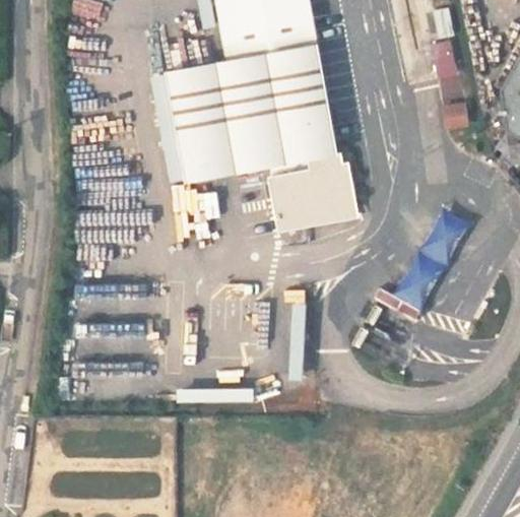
[(317,44),(309,0),(215,0),(225,61),(317,44)]
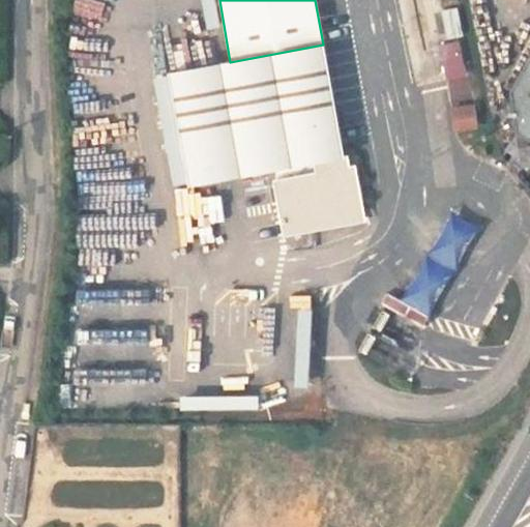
[(455,1),(435,7),(443,36),(464,31),(455,1)]
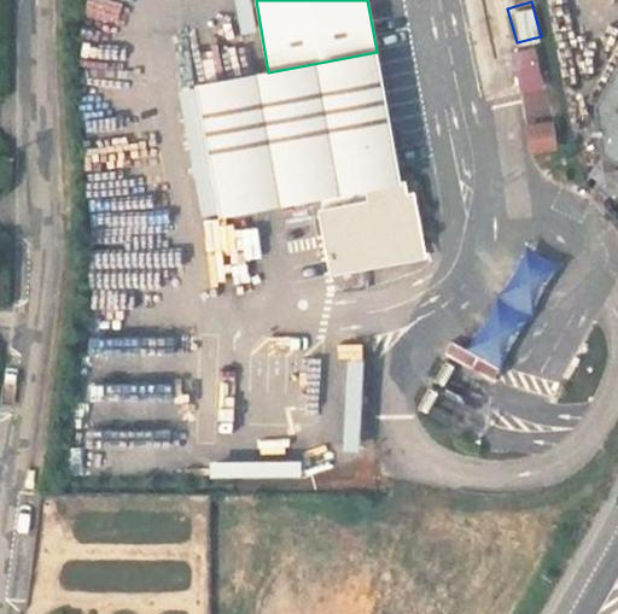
[(522,81),(542,77),(536,41),(514,44),(522,81)]
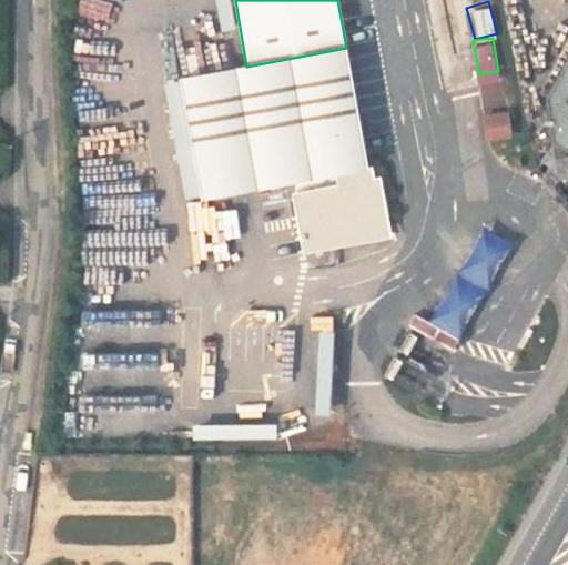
[(304,253),(383,238),(346,48),(181,79),(204,200),(341,174),(344,191),(294,201),(304,253)]
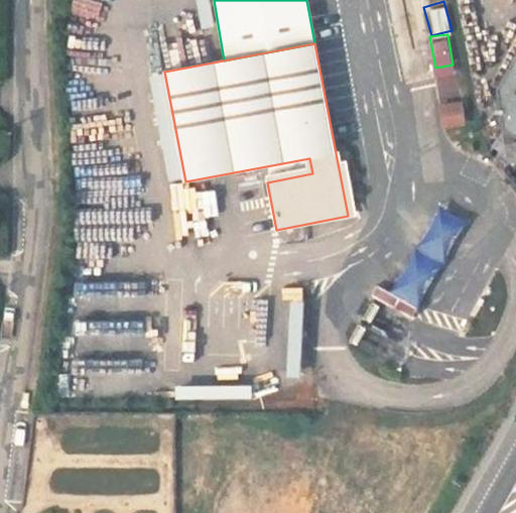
[(515,133),(515,46),(495,86),(505,127),(515,133)]
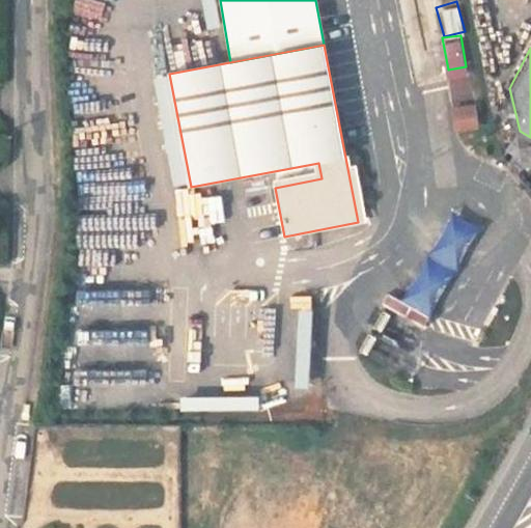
[(439,294),(438,272),(425,265),(397,309),(420,324),(439,294)]
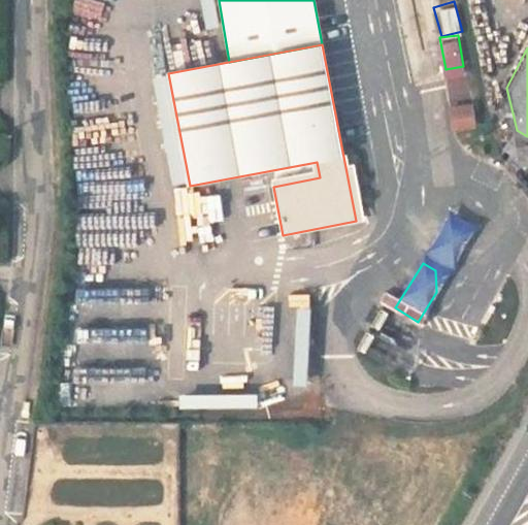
[(446,276),(435,270),(436,292),(446,276)]
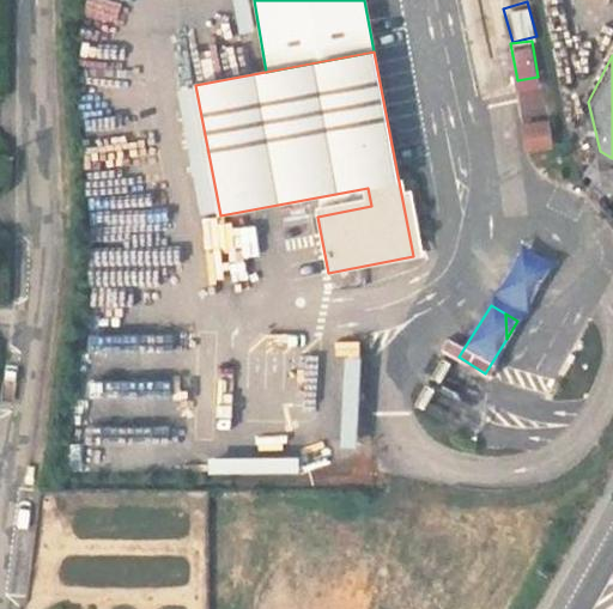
[(344,420),(359,420),(359,336),(345,336),(344,420)]
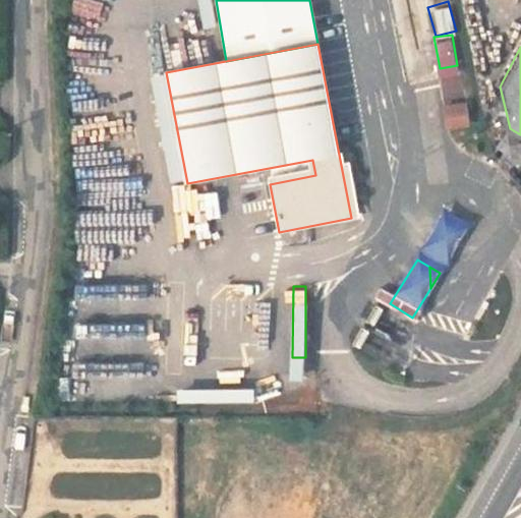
[(383,317),(404,331),(412,318),(390,303),(377,295),(368,306),(383,317)]
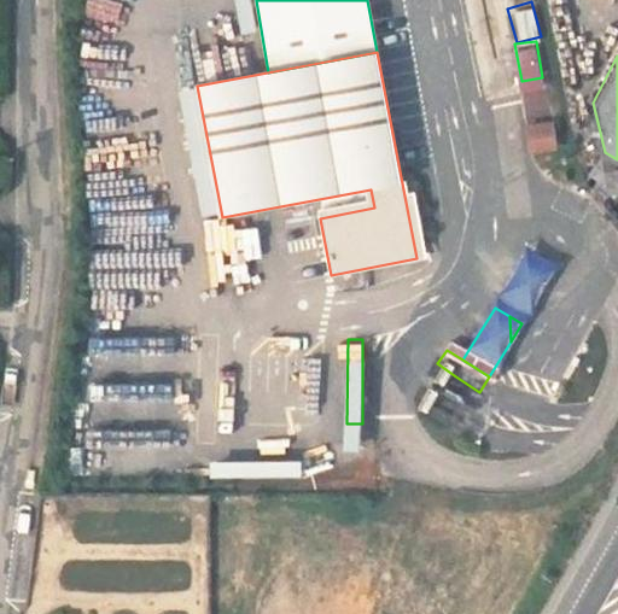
[(439,398),(465,415),(479,392),(454,375),(439,398)]
